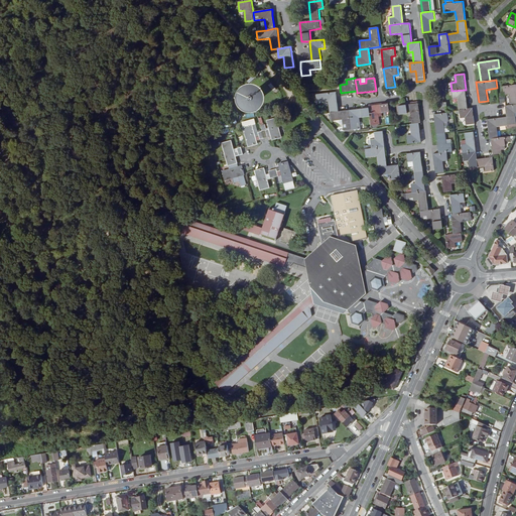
[(509,94),(510,105),(515,104),(515,84),(503,86),(504,95),(509,94)]
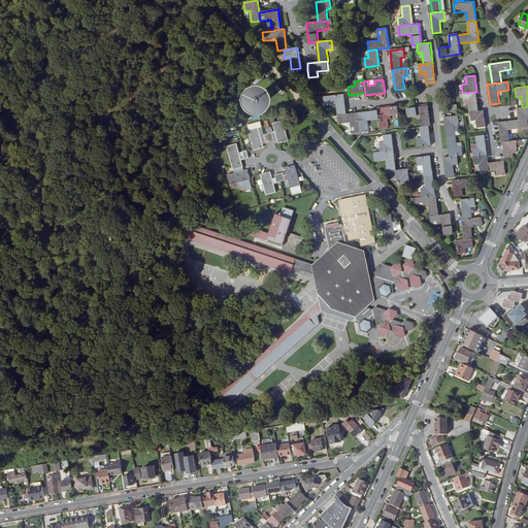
[(476,92),(462,93),(463,102),(468,101),(469,112),(470,112),(479,111),(476,92)]
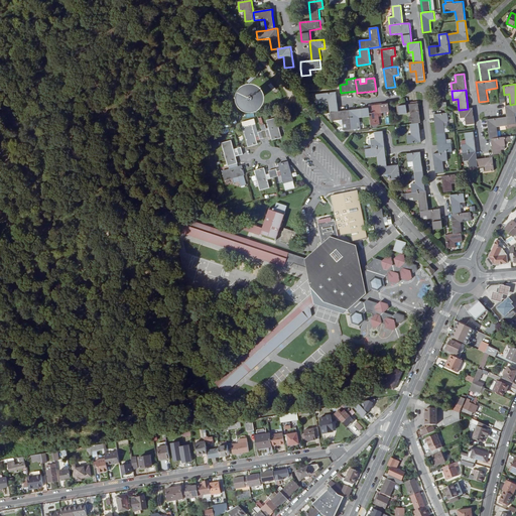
[(256,92),(254,92),(253,92),(251,93),(250,95),(250,96),(250,98),(250,100),(251,101),(252,102),(254,102),(256,102),(257,102),(258,101),(259,100),(260,98),(260,97),(260,95),(259,94),(257,93),(256,92)]
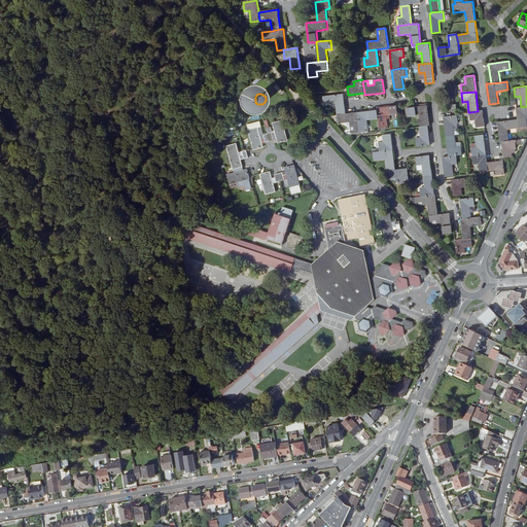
[(346,114),(344,95),(323,97),(324,106),(336,105),(337,115),(338,115),(346,114)]
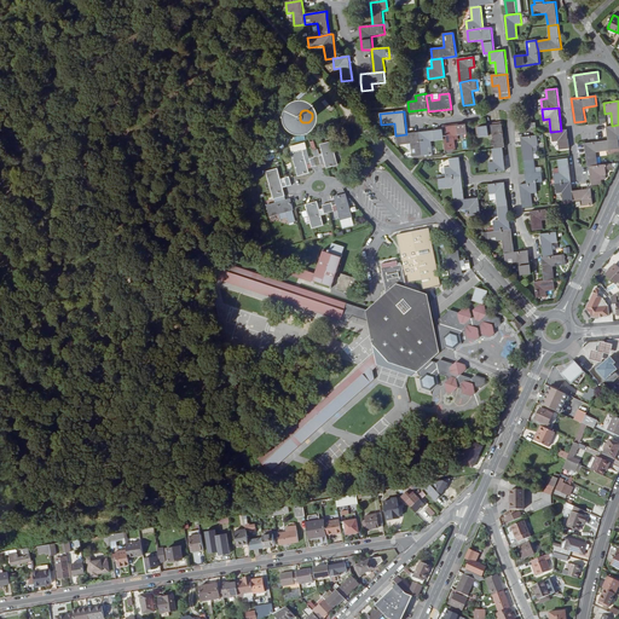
[(447,152),(455,151),(455,150),(456,150),(455,137),(468,134),(467,123),(443,126),(443,129),(444,140),(445,151),(447,151),(447,152)]
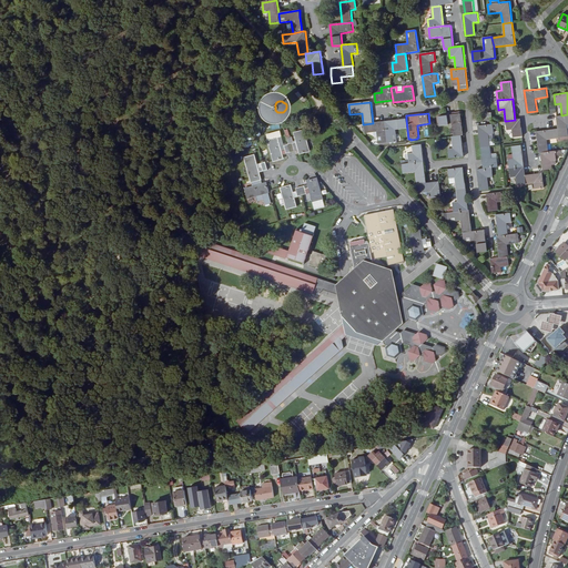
[(454,137),(462,135),(464,135),(460,114),(439,117),(440,127),(453,124),(454,137)]
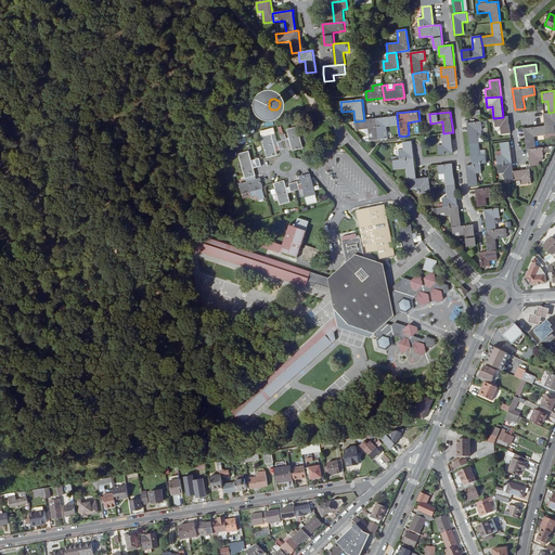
[(546,134),(554,133),(554,126),(554,121),(554,112),(549,113),(543,114),(544,118),(545,126),(546,134)]
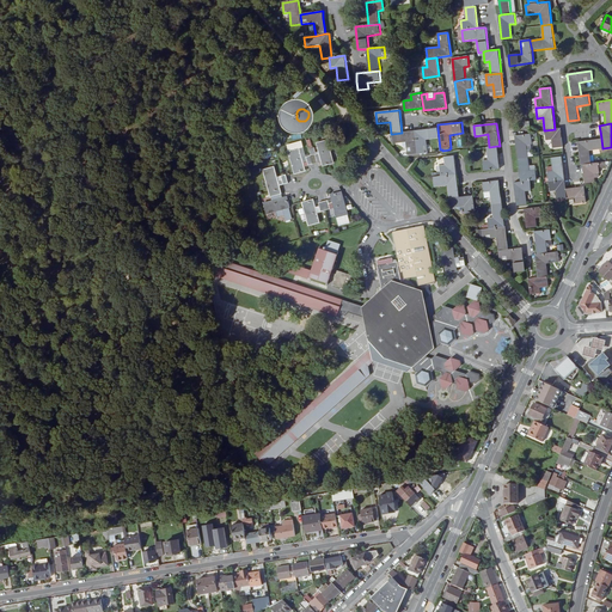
[(415,132),(417,154),(428,153),(427,140),(439,139),(438,128),(415,132)]
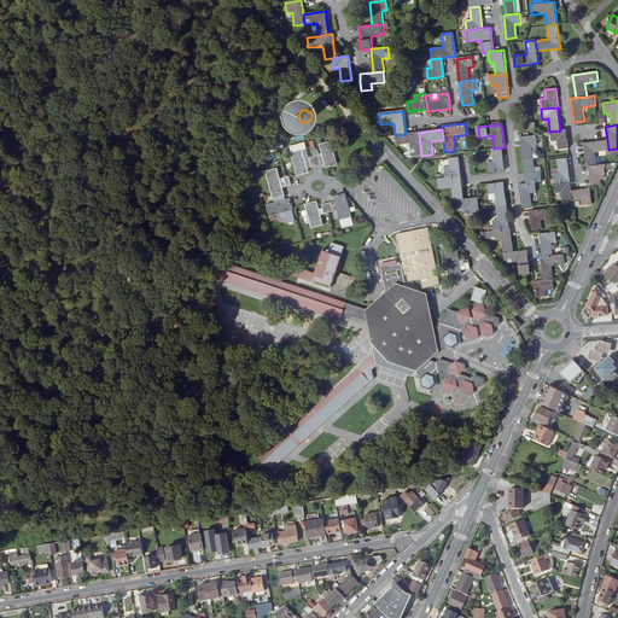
[(558,141),(559,150),(569,149),(566,129),(565,129),(560,130),(551,132),(552,143),(558,141)]
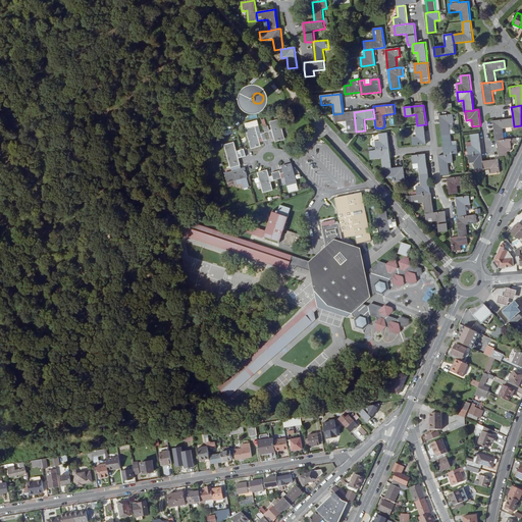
[(348,133),(356,132),(354,112),(344,113),(343,113),(334,114),(335,123),(347,121),(348,133)]
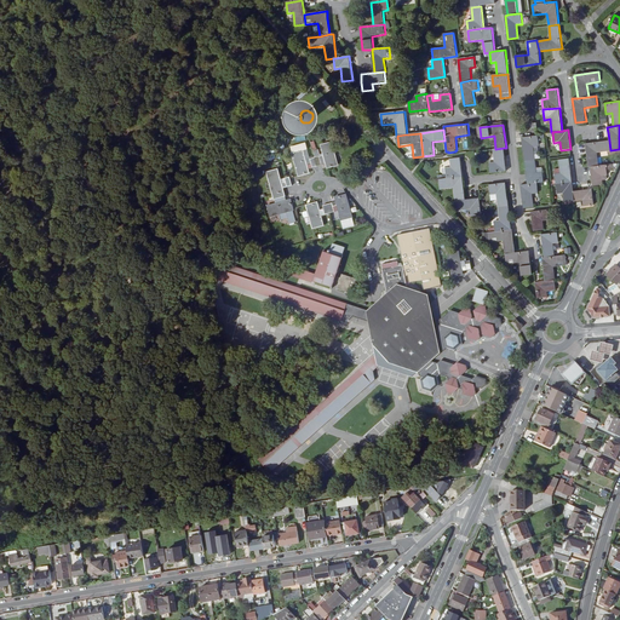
[(522,137),(524,161),(535,160),(534,147),(539,147),(538,136),(522,137)]
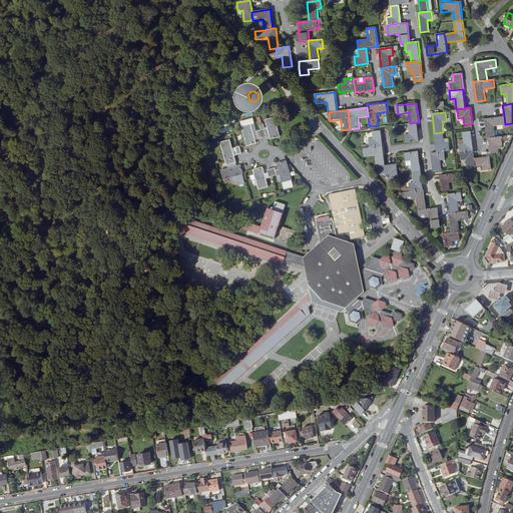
[(504,116),(485,119),(487,138),(488,138),(496,137),(494,126),(505,125),(505,124),(504,116)]
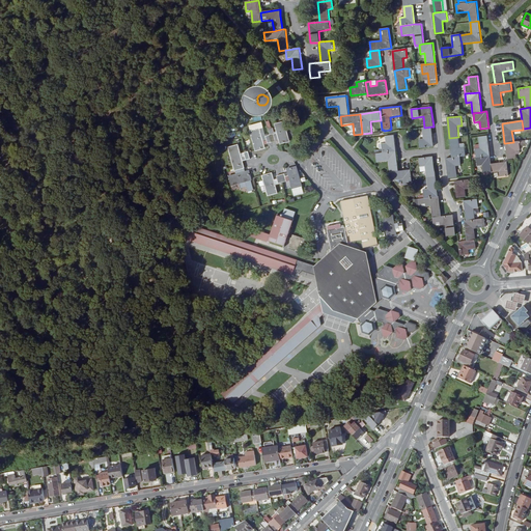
[(249,127),(251,132),(256,150),(264,148),(263,145),(268,143),(275,141),(280,140),(281,143),(289,141),(284,122),(276,124),(278,134),(274,135),(274,134),(266,137),(267,141),(262,142),(259,130),(262,129),(261,123),(249,127)]
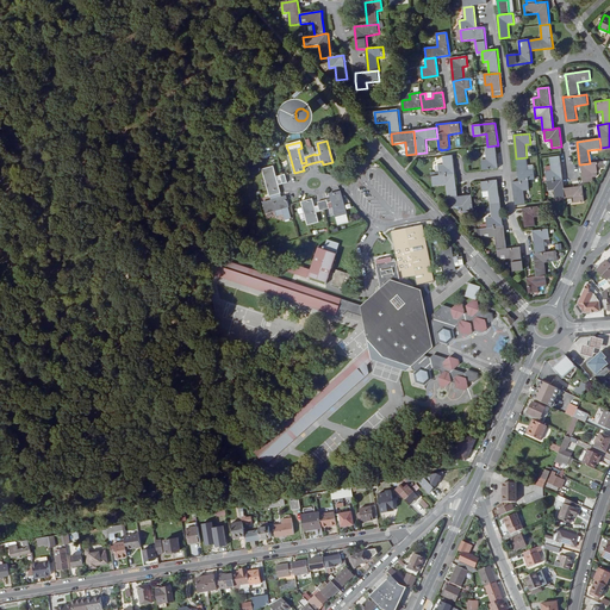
[(483,170),(498,168),(496,145),(487,147),(485,148),(487,160),(481,161),(483,170)]
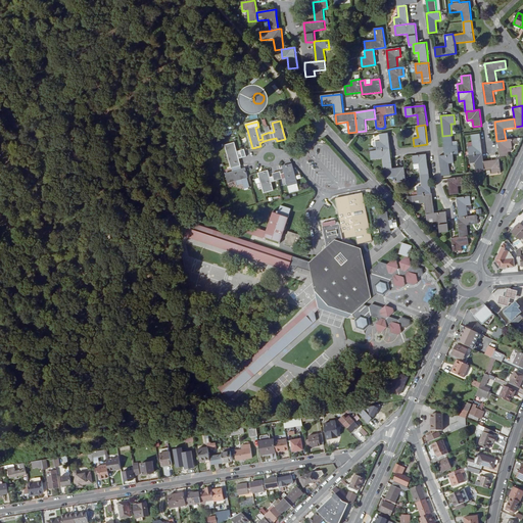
[(380,142),(376,142),(377,151),(390,149),(388,133),(379,134),(380,142)]
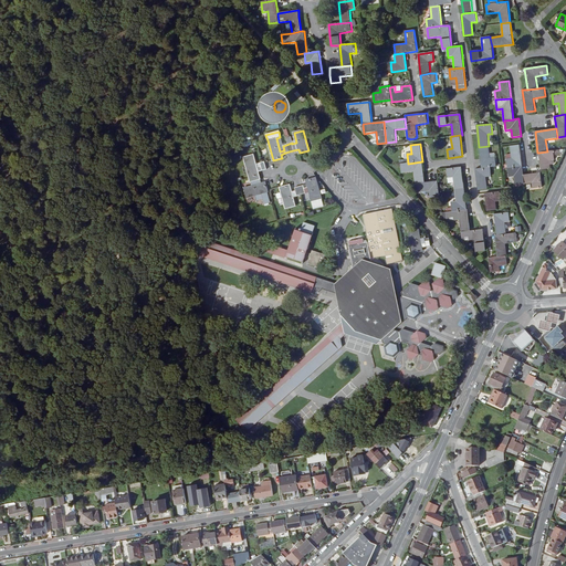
[(507,168),(522,166),(520,145),(510,146),(512,158),(506,158),(507,168)]
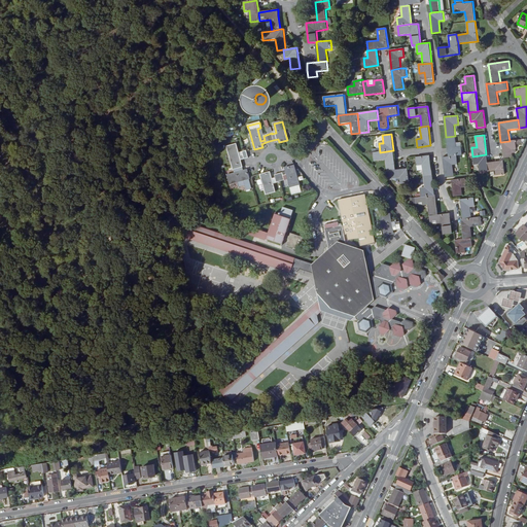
[(455,136),(446,137),(449,156),(456,155),(462,154),(461,146),(456,146),(455,136)]
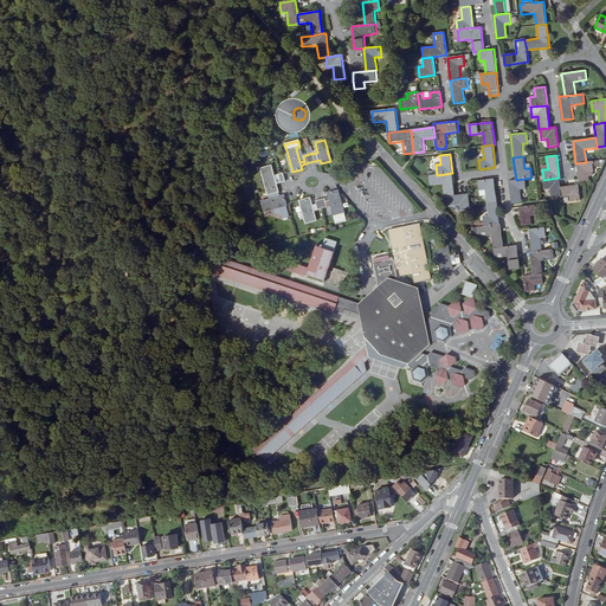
[(577,163),(579,181),(588,180),(590,180),(588,172),(594,171),(593,161),(586,162),(577,163)]
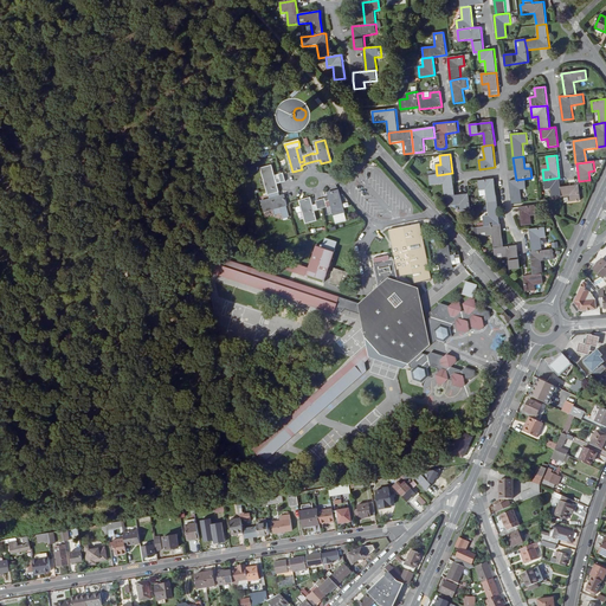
[(271,166),(262,168),(269,194),(270,200),(263,201),(265,211),(274,208),(276,214),(283,213),(284,219),(290,217),(284,195),(279,197),(278,192),(276,184),(285,181),(283,173),(279,174),(279,175),(274,176),(271,166)]
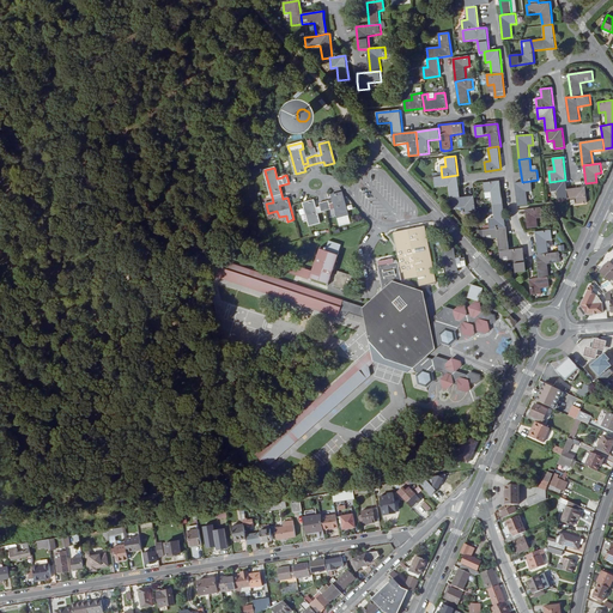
[(435,177),(436,188),(448,186),(450,199),(461,198),(457,175),(442,177),(435,177)]
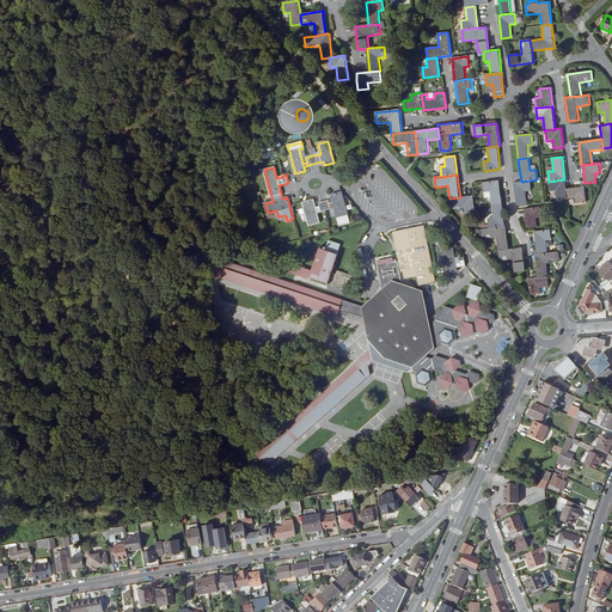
[(491,204),(502,203),(499,179),(483,181),(484,193),(490,193),(491,204)]
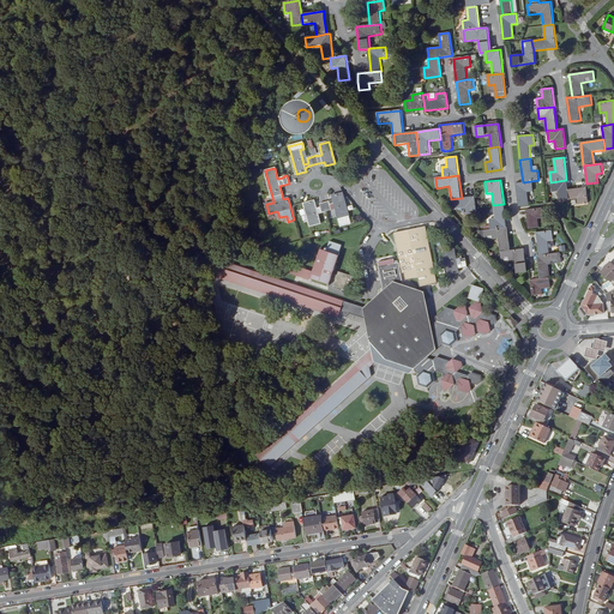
[(566,180),(551,182),(552,192),(558,192),(559,200),(569,199),(567,190),(566,180)]
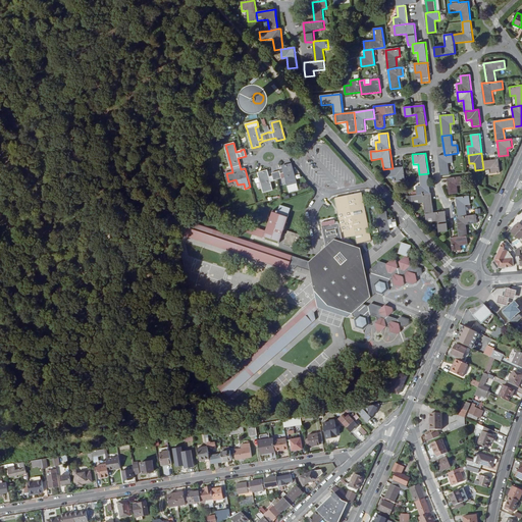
[(449,163),(454,163),(452,154),(445,155),(438,155),(441,175),(450,174),(449,163)]
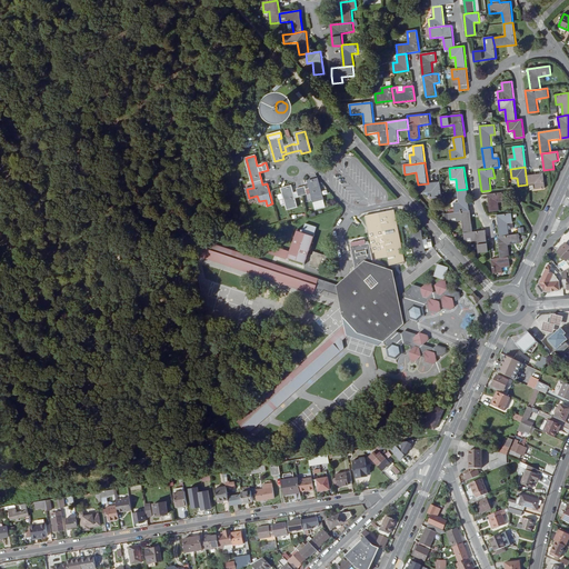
[(528,186),(535,185),(536,189),(545,188),(543,173),(529,175),(526,176),(527,185),(528,186)]
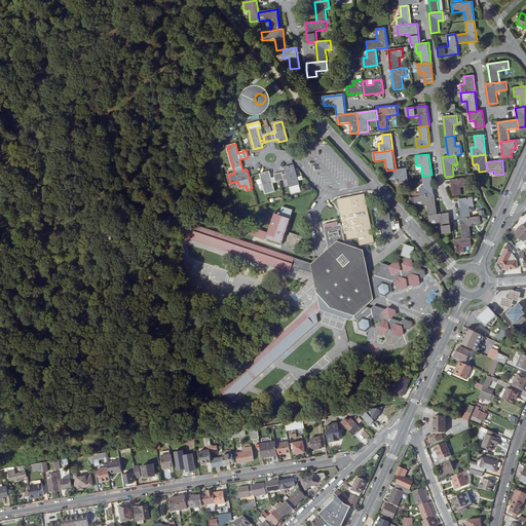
[(269,173),(261,175),(262,179),(263,184),(266,193),(274,191),(272,183),(276,181),(276,182),(284,180),(284,179),(288,178),(291,187),(291,186),(293,193),(300,191),(299,184),(294,165),(285,167),(286,172),(282,173),(274,175),(275,177),(271,179),(269,173)]
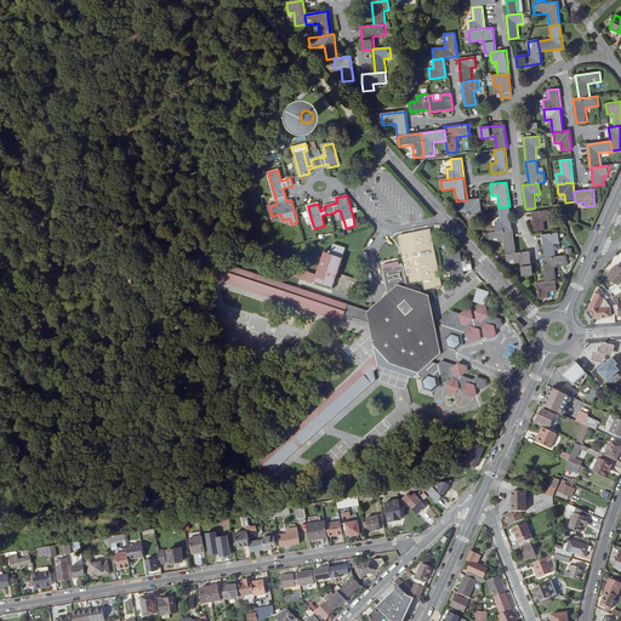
[(483,215),(480,198),(468,199),(467,200),(456,201),(459,211),(472,210),(472,216),(483,215)]
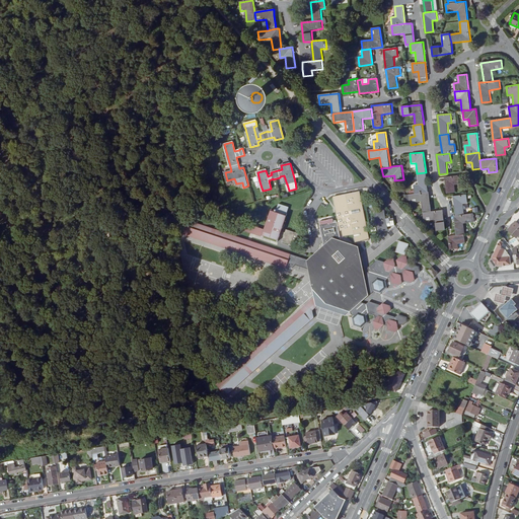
[(415,194),(428,193),(426,172),(417,173),(419,184),(414,186),(415,194)]
